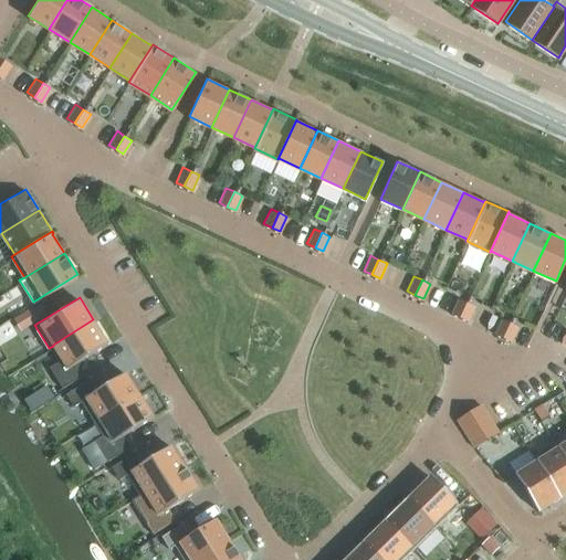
[(467,300),(458,297),(451,312),(459,315),(467,300)]
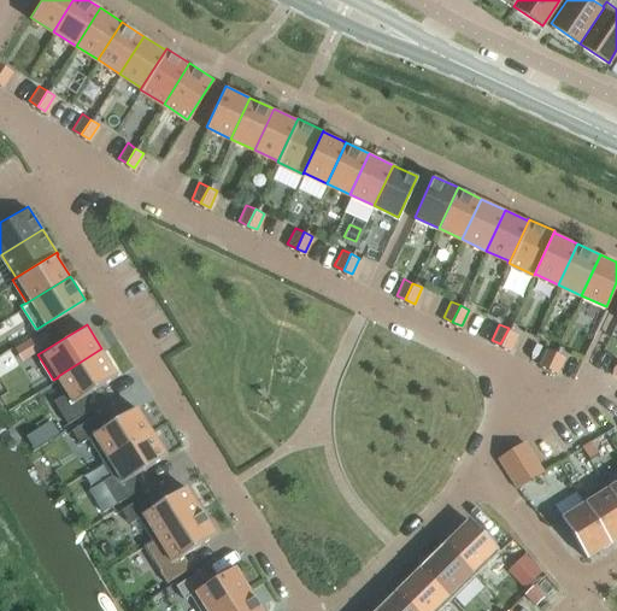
[(51,340),(43,327),(27,338),(35,350),(51,340)]
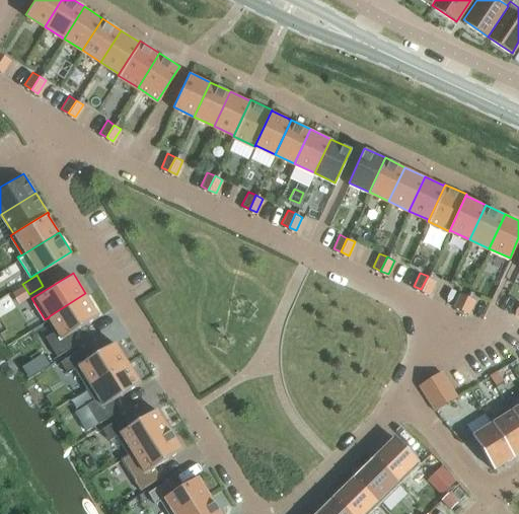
[(421,289),(429,293),(435,279),(428,276),(421,289)]
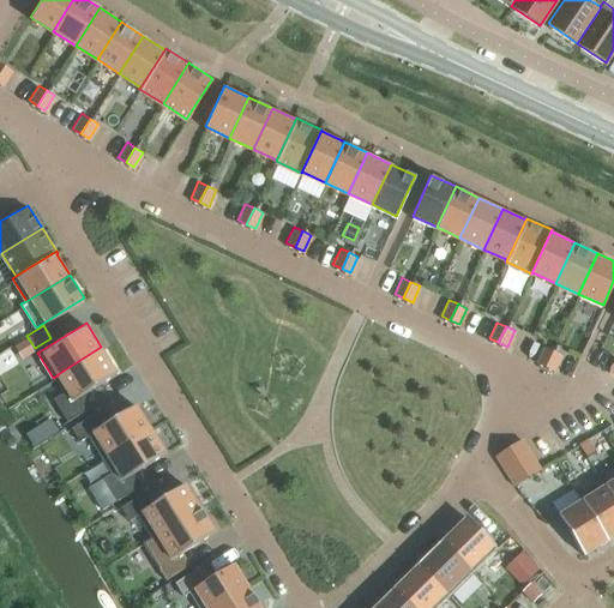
[(553,348),(543,344),(536,360),(546,365),(553,348)]
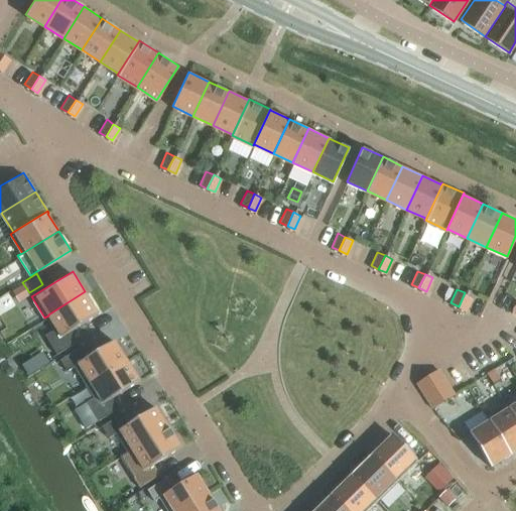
[(85,291),(48,314),(48,315),(55,327),(44,333),(56,352),(77,339),(71,329),(98,311),(85,291)]
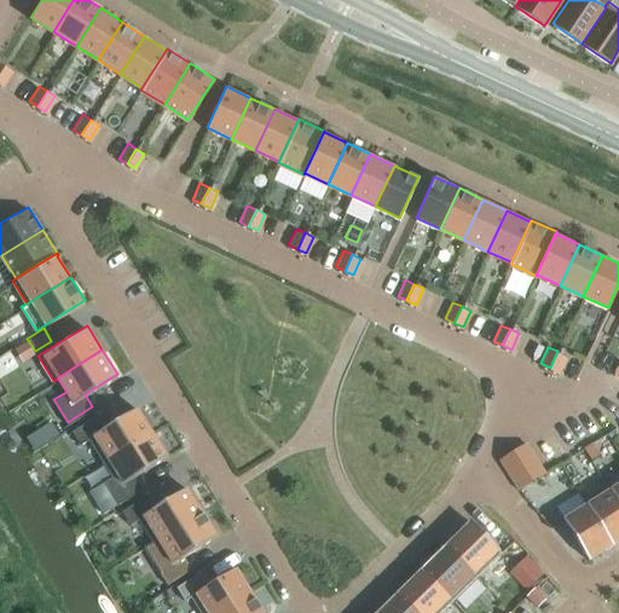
[(550,368),(559,371),(566,356),(557,351),(550,368)]
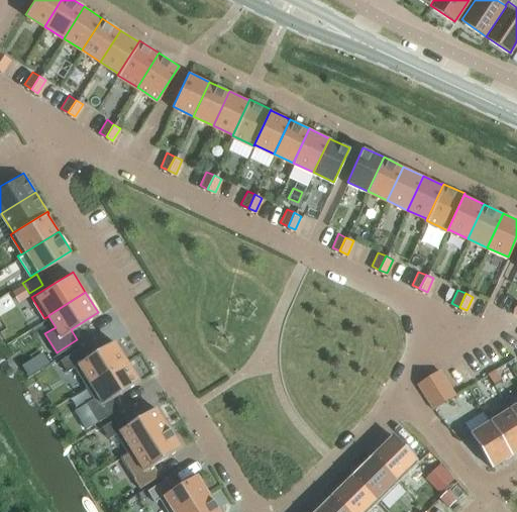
[(86,385),(126,359),(114,338),(87,355),(81,345),(60,357),(67,369),(74,365),(86,385)]
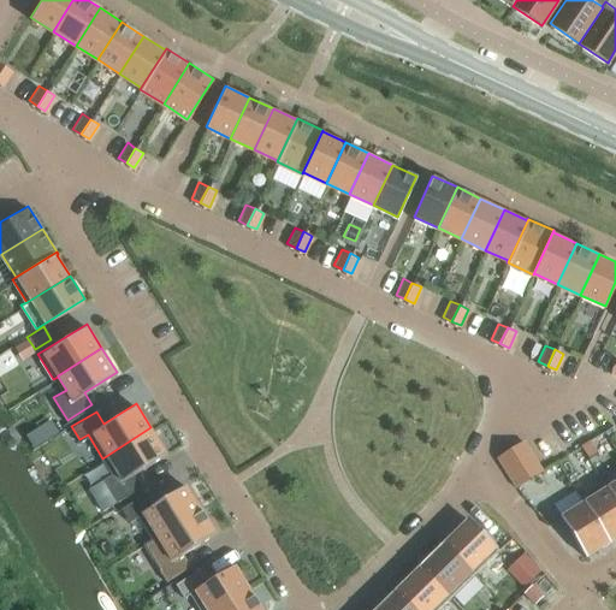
[(34,444),(46,437),(39,424),(25,432),(34,444)]
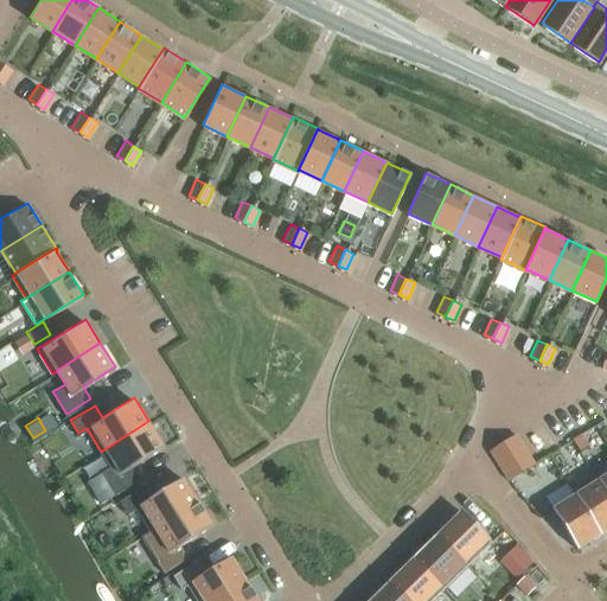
[(164,445),(148,421),(101,452),(109,465),(101,470),(115,492),(139,477),(132,465),(164,445)]
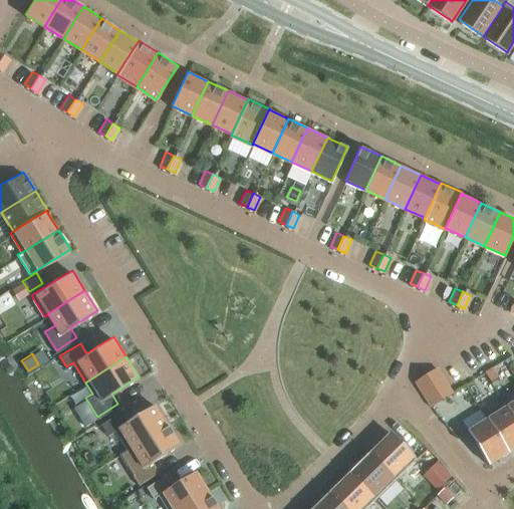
[(491,379),(499,375),(492,364),(485,369),(491,379)]
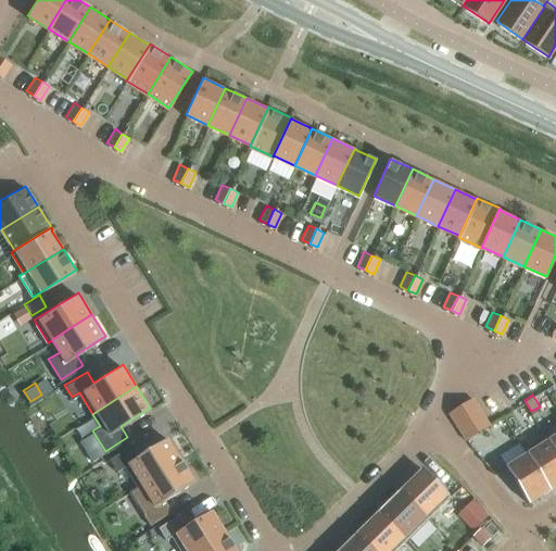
[(472,396),(460,403),(478,429),(489,422),(472,396)]
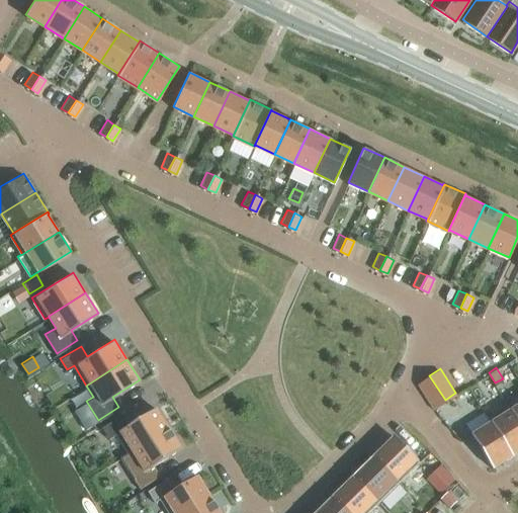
[(429,375),(418,382),(434,407),(445,400),(429,375)]
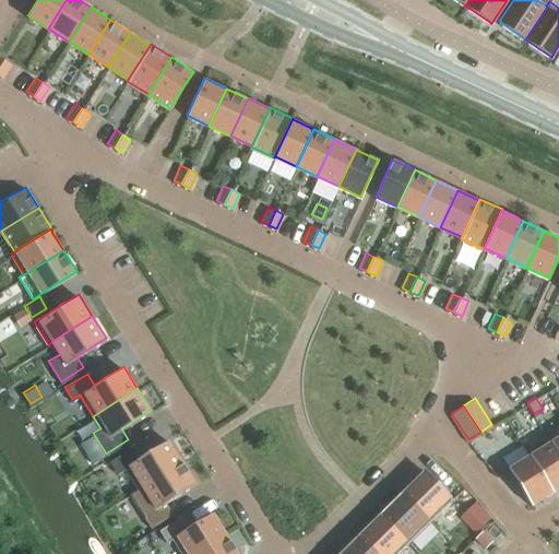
[(558,452),(550,439),(551,439),(549,435),(526,449),(528,454),(530,454),(552,490),(558,485),(558,452)]
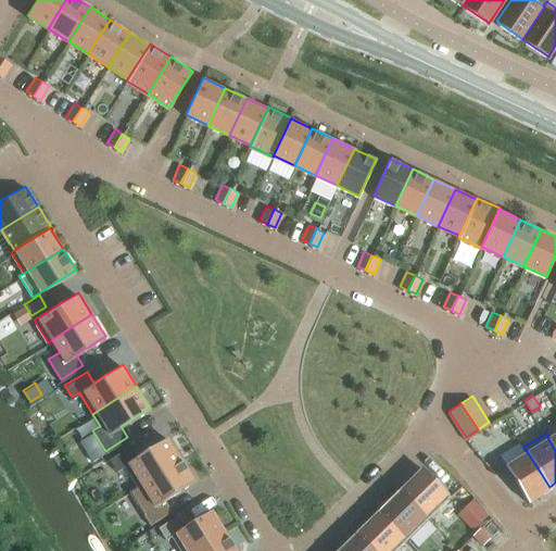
[(124,464),(136,485),(137,485),(180,458),(167,436),(138,454),(131,443),(109,456),(116,470),(124,464)]
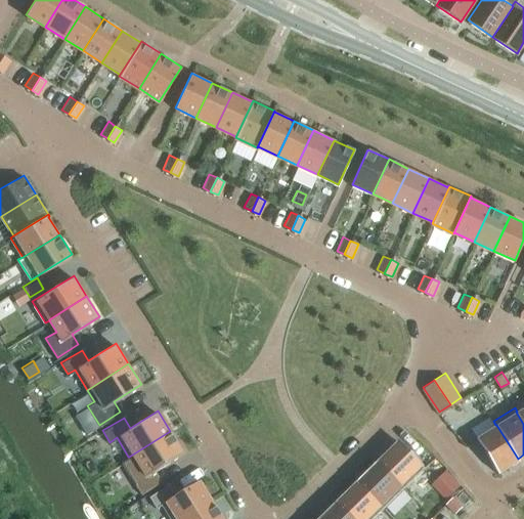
[(496,425),(495,425),(476,437),(497,472),(518,459),(496,425)]
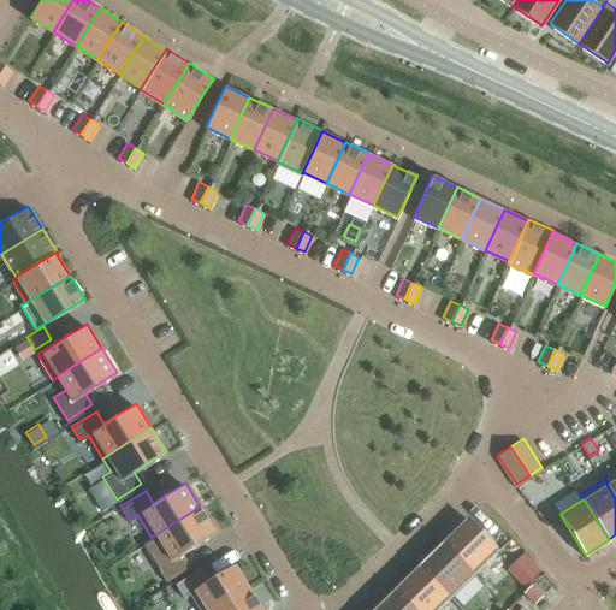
[(215,531),(200,507),(152,537),(150,537),(143,542),(166,579),(190,563),(183,551),(215,531)]
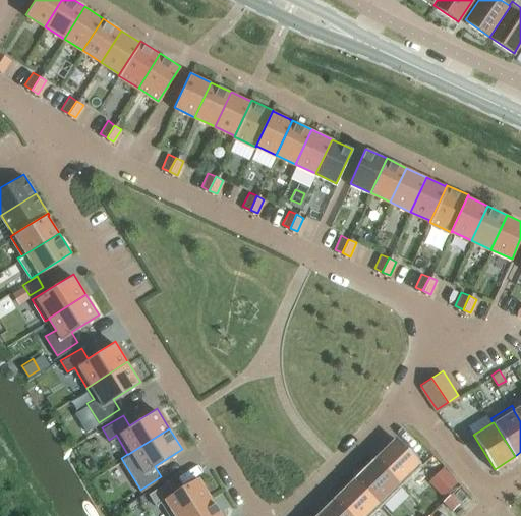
[(374,457),(401,483),(422,463),(397,437),(377,457),(375,456),(374,457)]
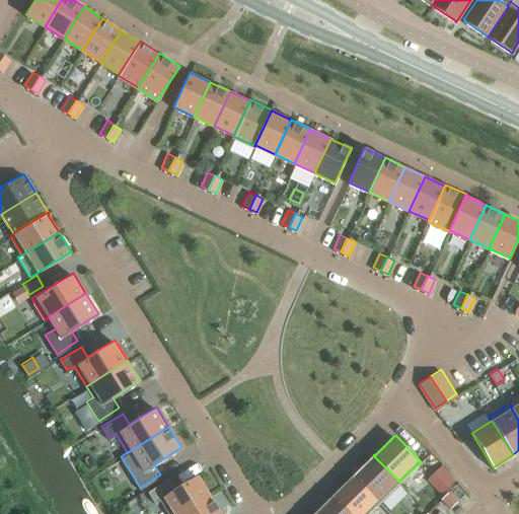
[(399,482),(373,455),(353,474),(379,501),(399,482)]
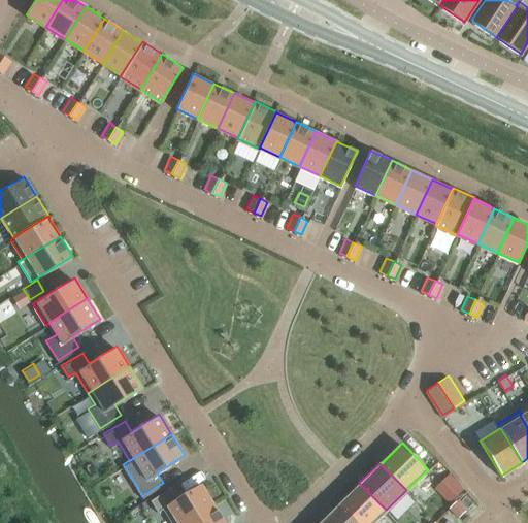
[(450,471),(437,484),(452,498),(464,487),(450,471)]
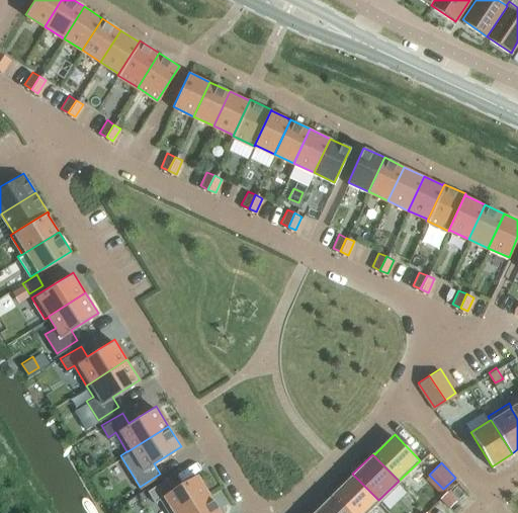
[(178,512),(209,494),(197,474),(177,486),(170,475),(148,489),(155,500),(160,497),(169,512),(178,512)]
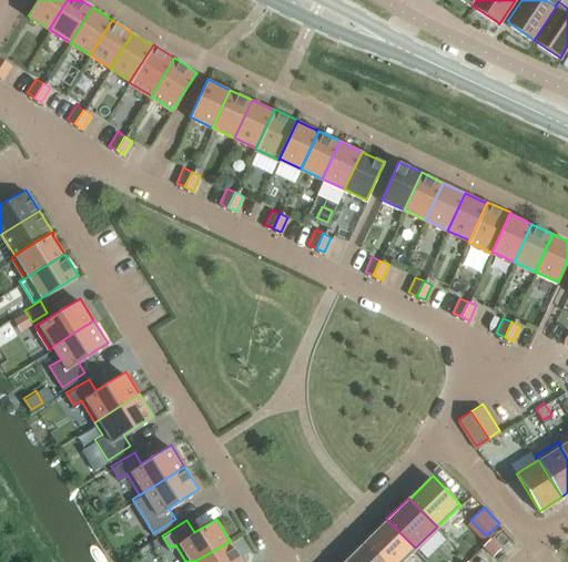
[(364,541),(384,561),(398,561),(415,548),(386,519),(385,520),(386,521),(366,541),(365,540),(364,541)]
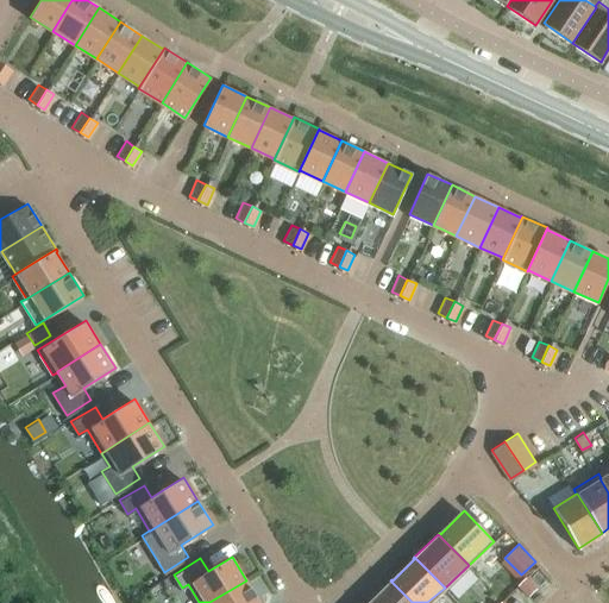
[(537,586),(526,576),(518,583),(528,594),(537,586)]
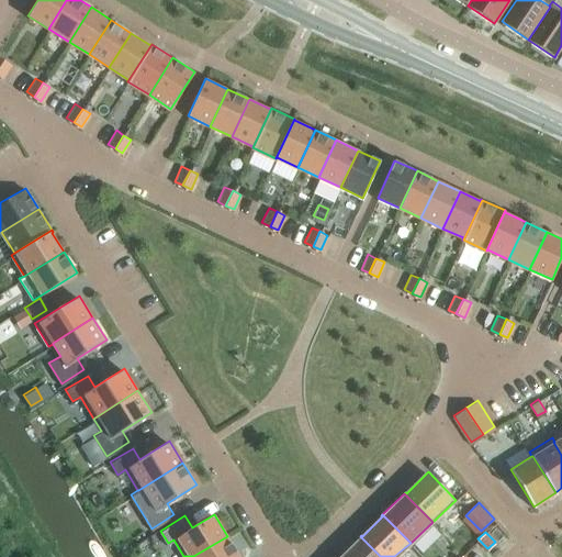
[(239,556),(227,536),(193,556),(239,556)]
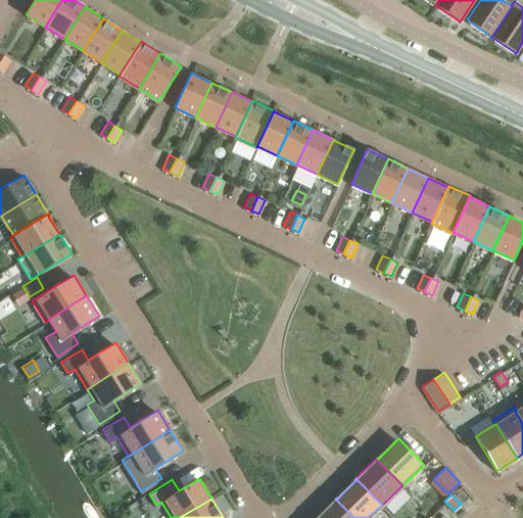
[(316,517),(353,517),(335,499),(316,517)]
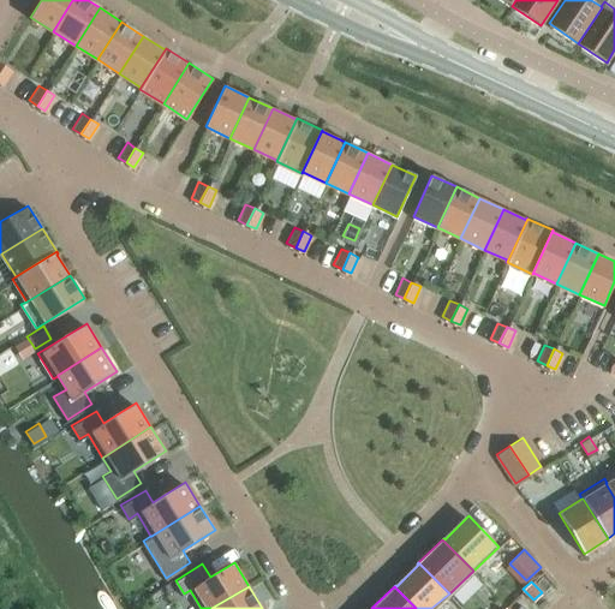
All buildings are outlined.
